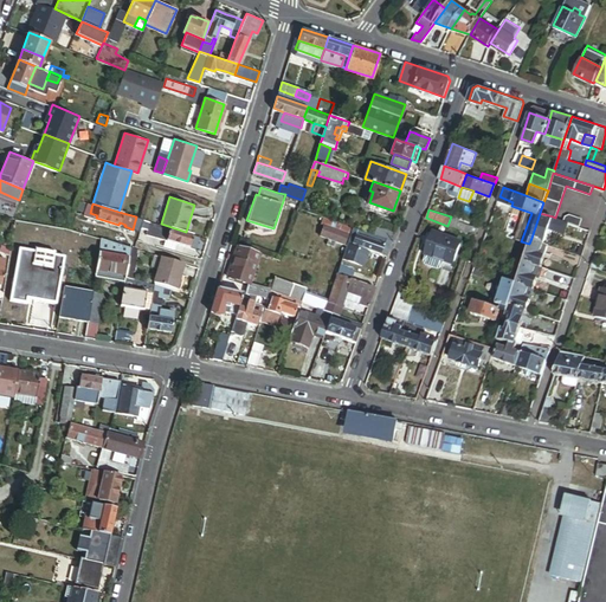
[(461,214),(453,212),(451,217),(447,226),(456,228),(459,220),(461,214)]
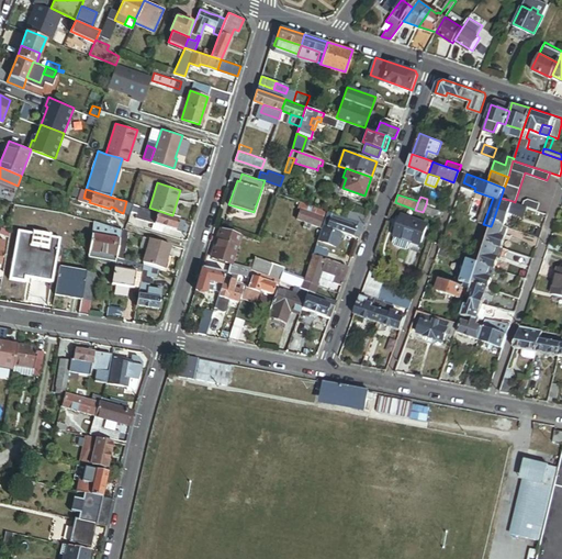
[(513,201),(501,198),(493,221),(505,225),(513,201)]
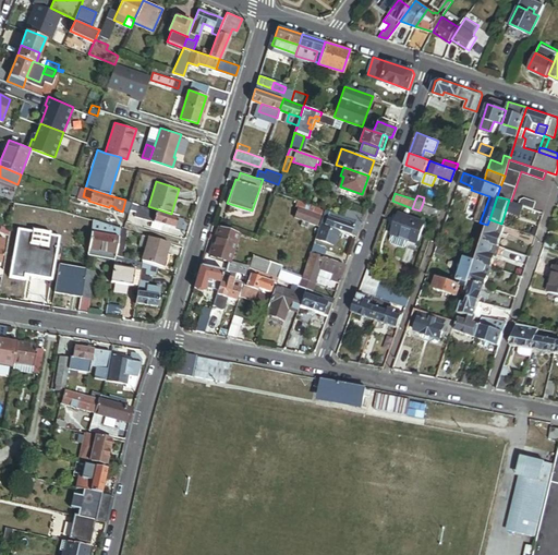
[(519,203),(534,208),(536,200),(525,196),(521,198),(519,203)]
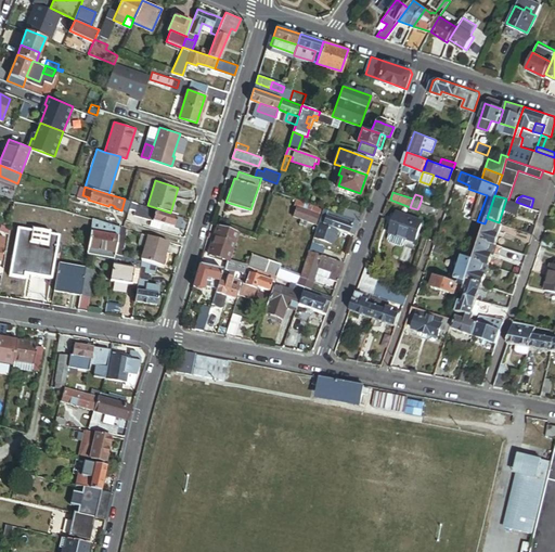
[(322,206),(296,196),(294,204),(297,205),(294,214),(301,217),(308,219),(315,222),(322,206)]
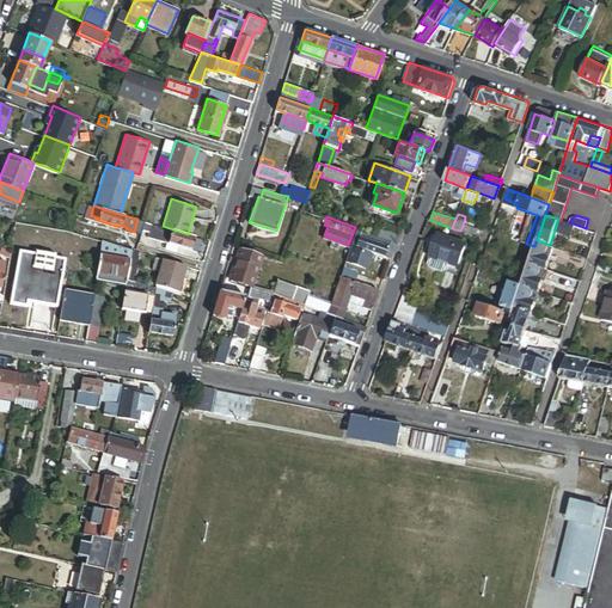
[(396,243),(399,233),(395,232),(397,225),(389,221),(386,228),(381,227),(378,235),(396,243)]
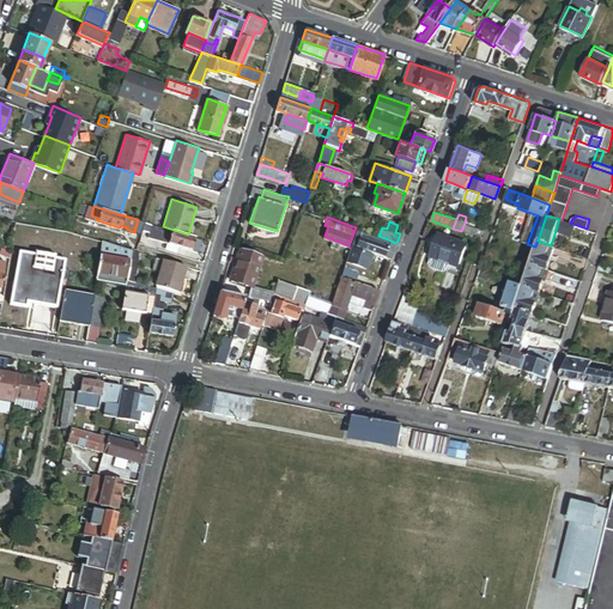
[(196,255),(201,239),(188,235),(163,226),(151,223),(149,231),(146,239),(196,255)]
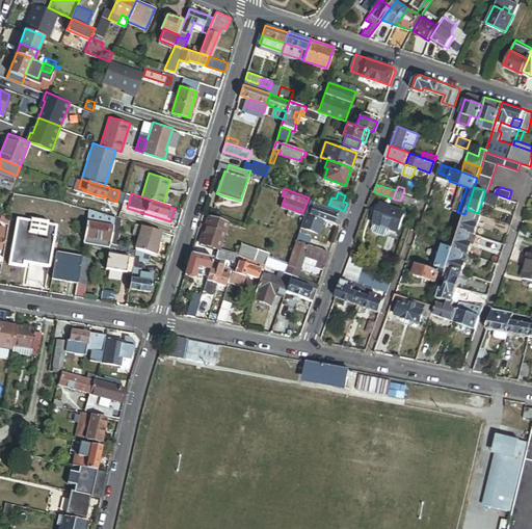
[(400,201),(413,205),(415,197),(403,193),(400,201)]
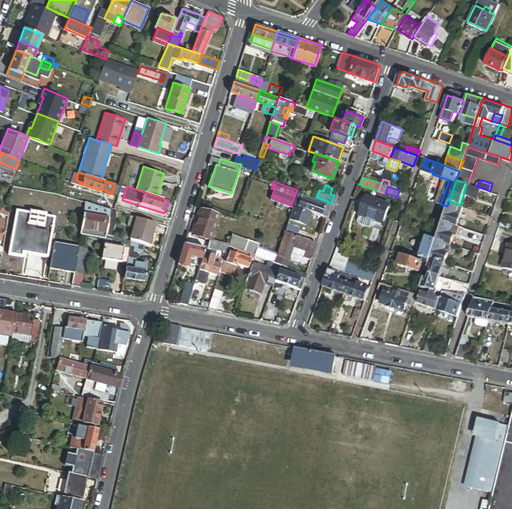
[(406,188),(399,190),(397,197),(402,199),(406,188)]
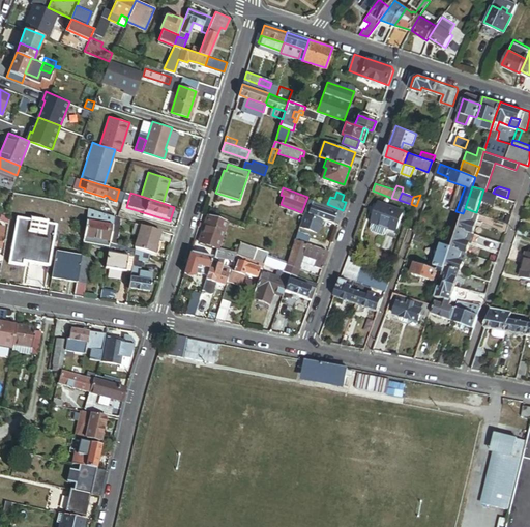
[(322,203),(314,199),(308,212),(339,224),(343,210),(327,204),(322,203)]
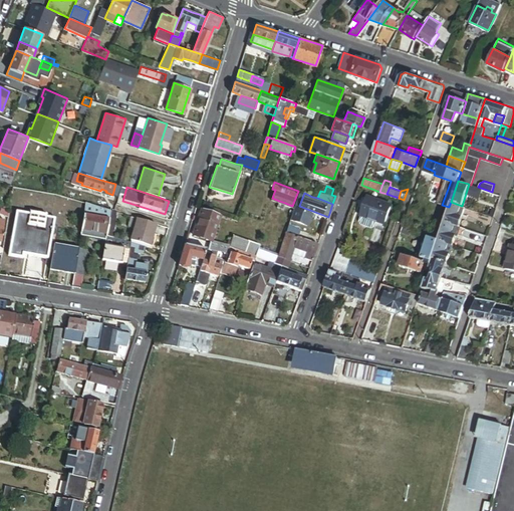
[(368,195),(361,214),(386,223),(392,204),(368,195)]
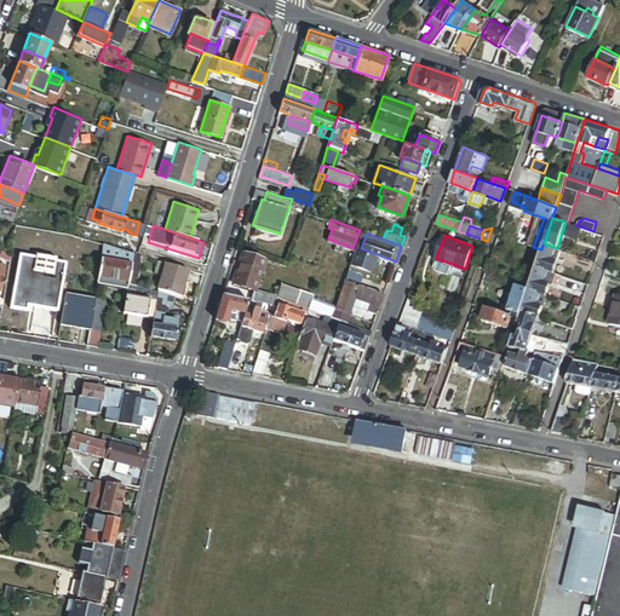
[(128,281),(133,251),(104,242),(98,280),(128,285),(128,281)]
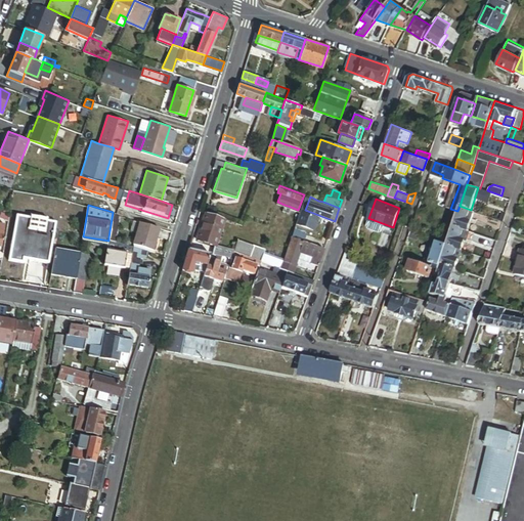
[(469,229),(475,211),(471,210),(460,206),(457,211),(453,225),(465,228),(469,229)]
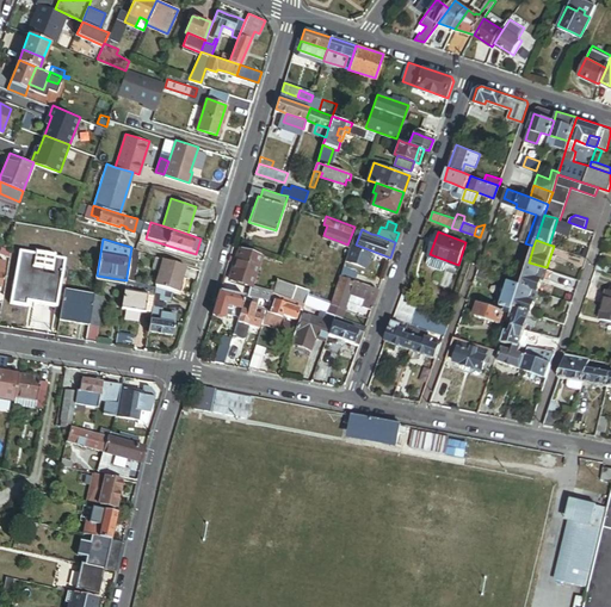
[(10,255),(11,248),(2,246),(0,249),(0,252),(7,254),(10,255)]
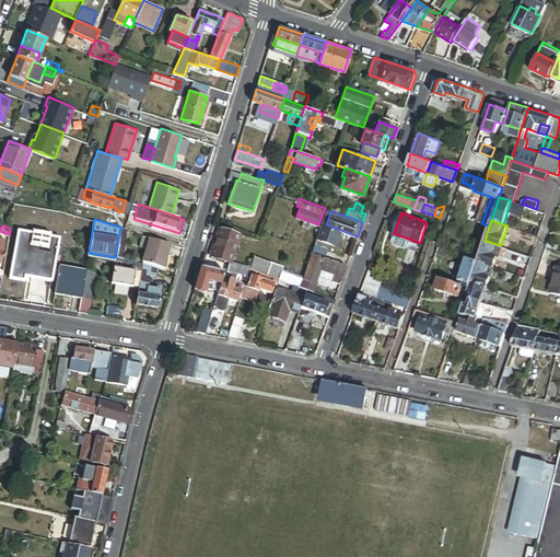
[(240,232),(220,225),(210,255),(230,262),(240,232)]
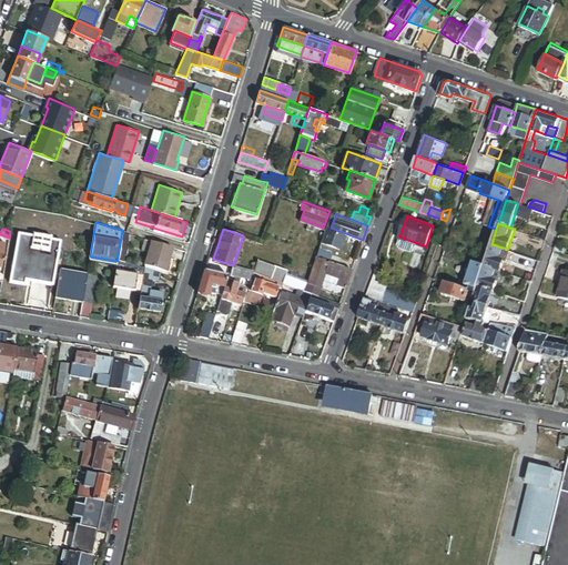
[(124,260),(129,232),(122,230),(118,258),(124,260)]
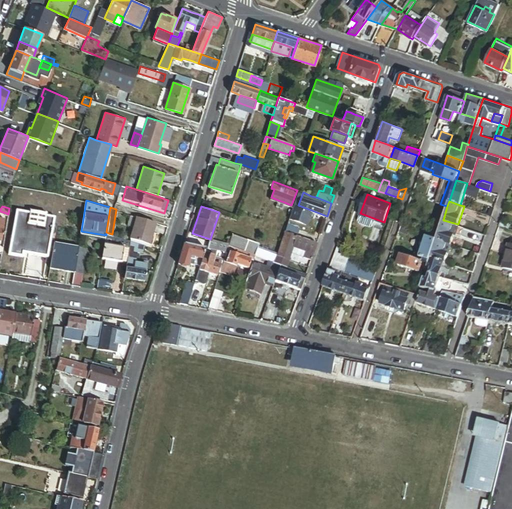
[(231,240),(234,232),(232,232),(230,238),(228,237),(227,242),(212,236),(220,212),(219,212),(210,239),(227,245),(229,239),(231,240)]
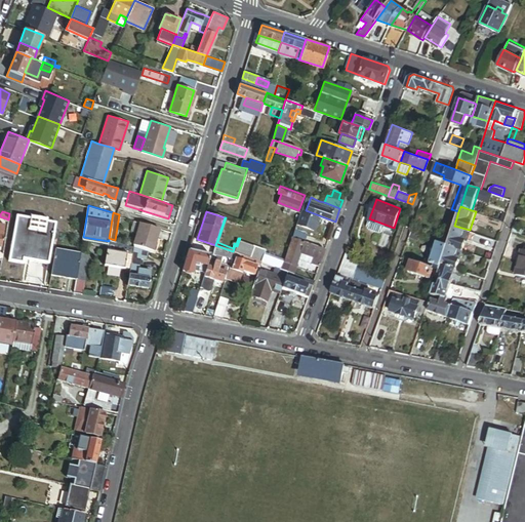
[(160,228),(140,222),(133,243),(154,249),(160,228)]
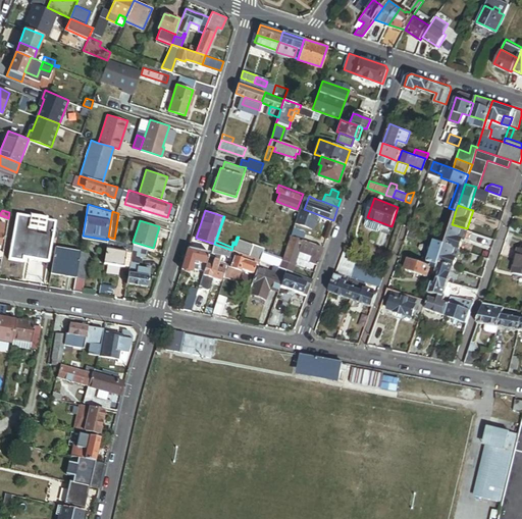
[(520,226),(511,223),(509,228),(519,231),(520,226)]
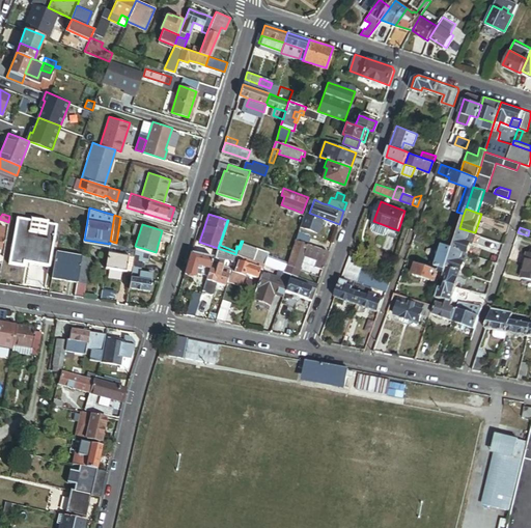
[(471,231),(459,228),(453,247),(465,251),(469,252),(472,243),(468,242),(471,231)]
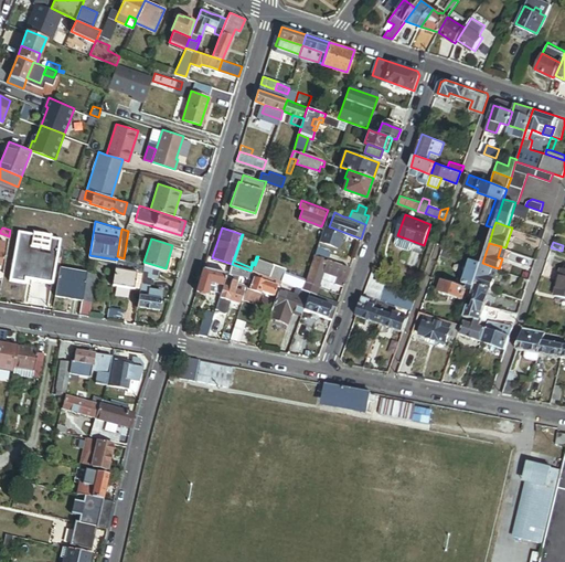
[(505,247),(501,246),(498,257),(502,258),(503,258),(507,248),(505,247)]
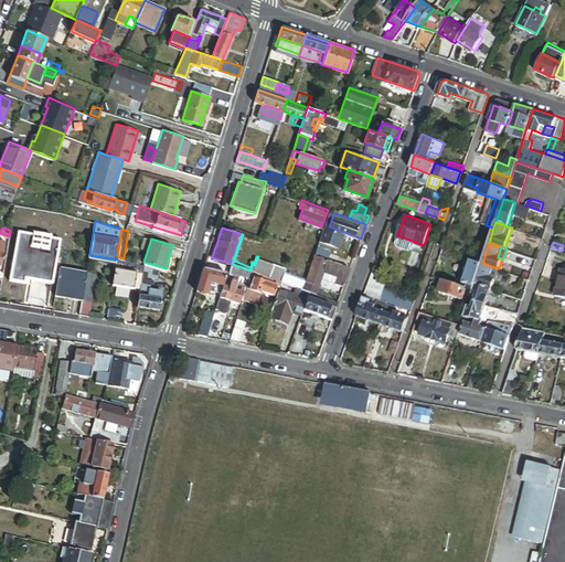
[(450,257),(452,252),(443,248),(440,254),(450,257)]
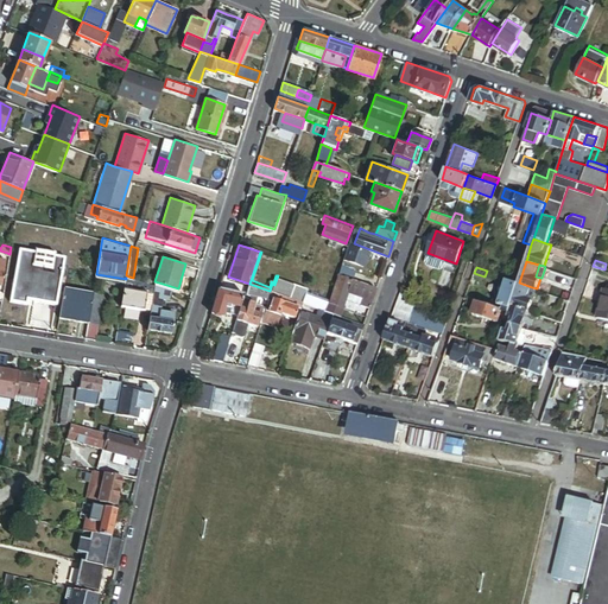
[(366,274),(350,268),(347,277),(362,283),(366,274)]
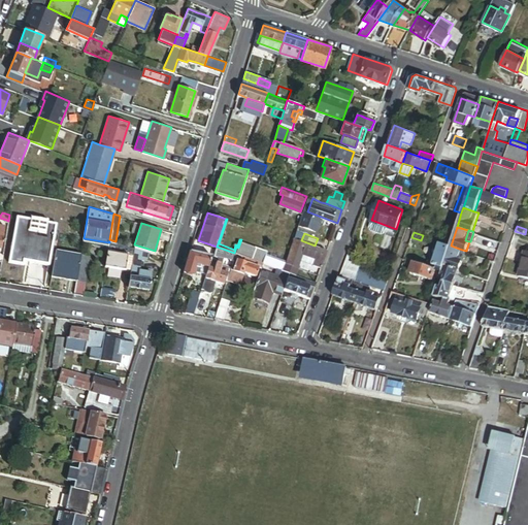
[(322,266),(327,250),(315,245),(301,240),(294,237),(286,262),(300,267),(303,260),(300,259),(302,252),(316,257),(314,263),(322,266)]
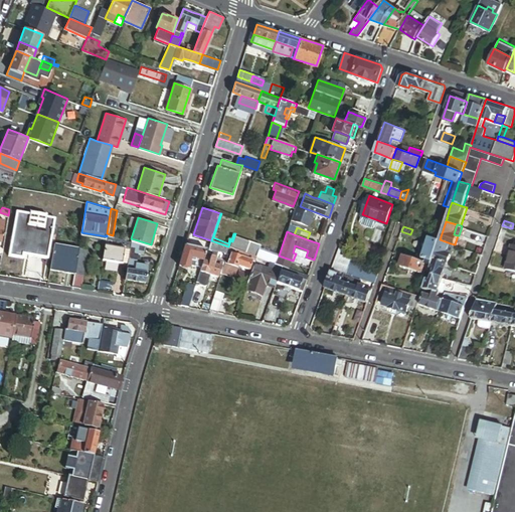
[(131,240),(113,235),(107,233),(107,236),(103,259),(128,263),(130,248),(131,240)]
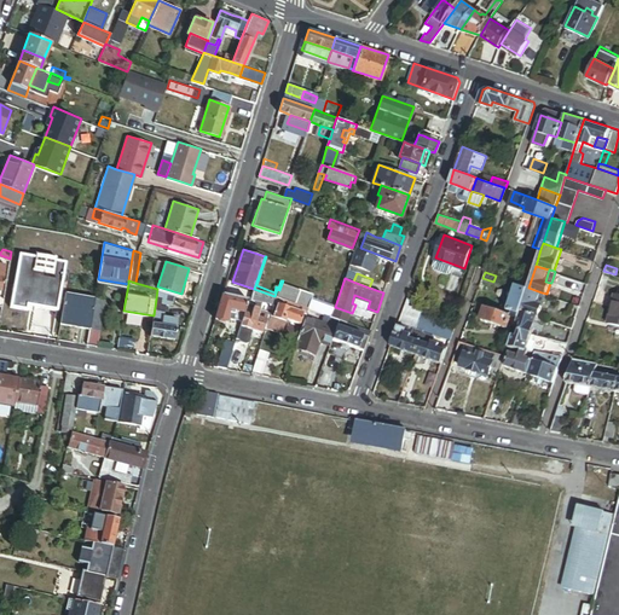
[(300,288),(283,280),(279,290),(278,295),(282,296),(295,301),(300,288)]
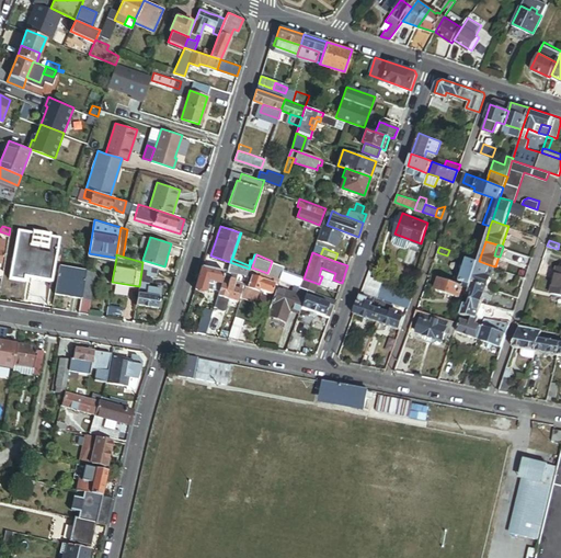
[(70,258),(60,257),(59,264),(69,266),(70,258)]
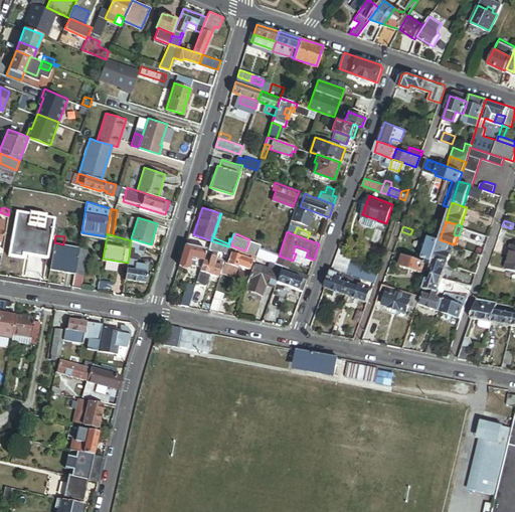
[(440,239),(430,235),(425,247),(421,258),(433,262),(434,259),(440,239)]
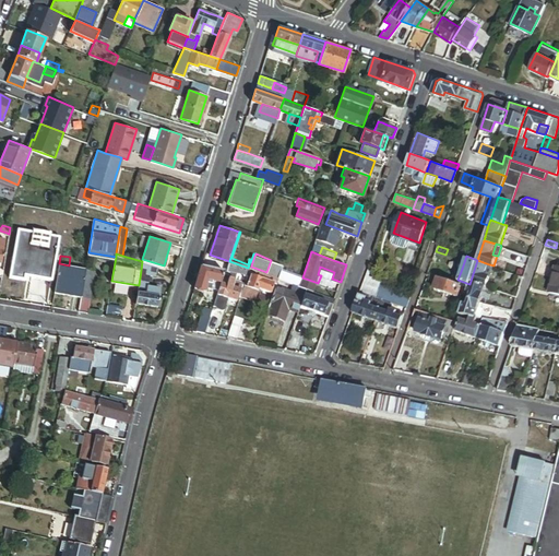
[(275,267),(276,261),(271,259),(271,260),(266,272),(272,274),(275,267)]
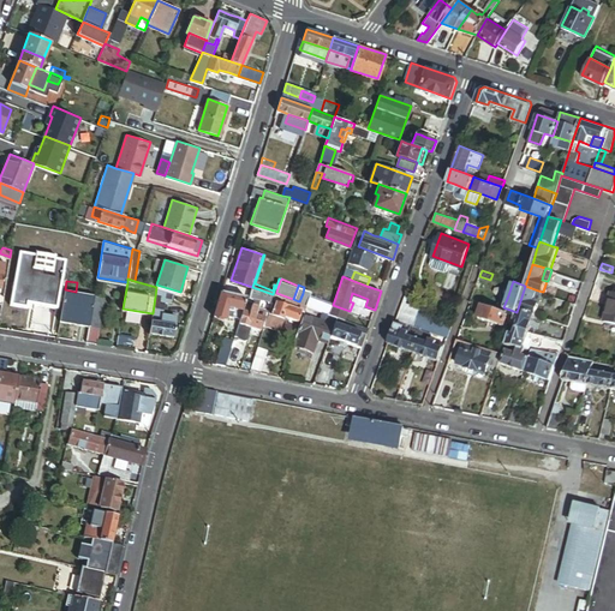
[(538,291),(525,286),(518,309),(536,315),(539,303),(535,301),(538,291)]
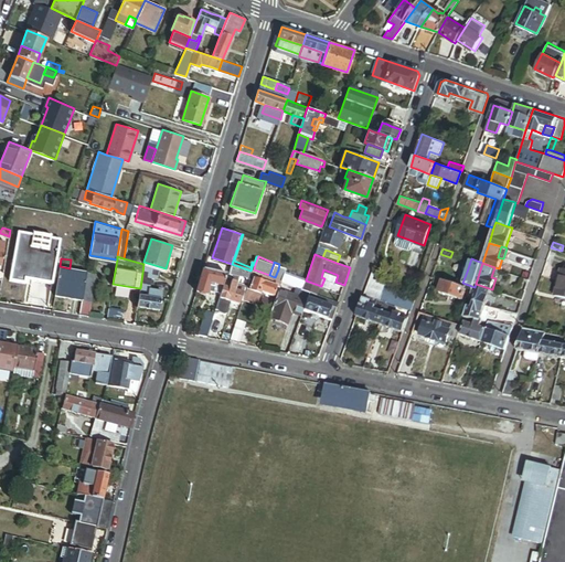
[(157,277),(159,269),(144,264),(142,273),(151,276),(157,277)]
